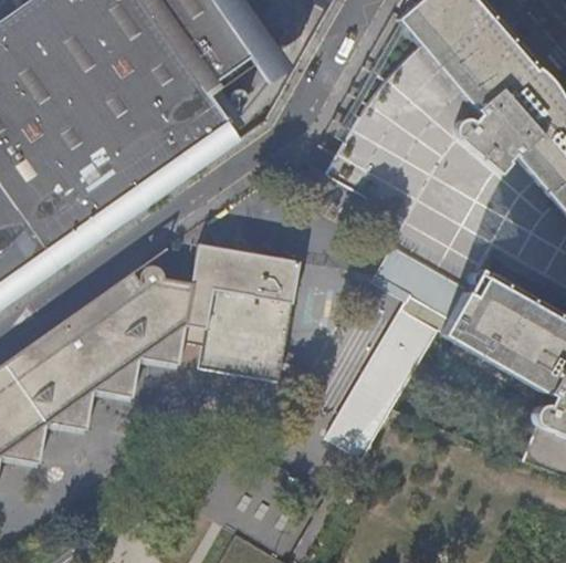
[(0,0),(0,281),(94,215),(100,223),(180,166),(175,158),(226,122),(202,90),(268,45),(234,0),(0,0)]
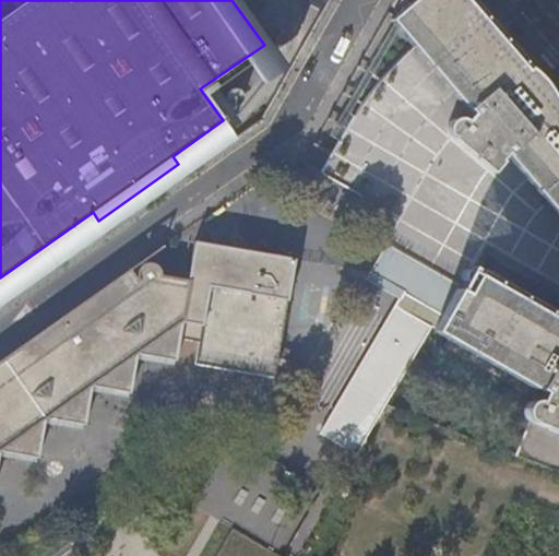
[(528,62),(474,0),(459,0),(415,39),(468,101),(464,104),(468,108),(461,115),(453,115),(449,118),(445,125),(445,130),(451,137),(456,138),(463,137),(467,145),(465,149),(489,174),(501,164),(499,162),(506,155),(508,157),(518,148),(527,149),(528,168),(558,201),(550,206),(558,215),(558,104),(550,87),(532,67),(528,70),(524,66),(528,62)]
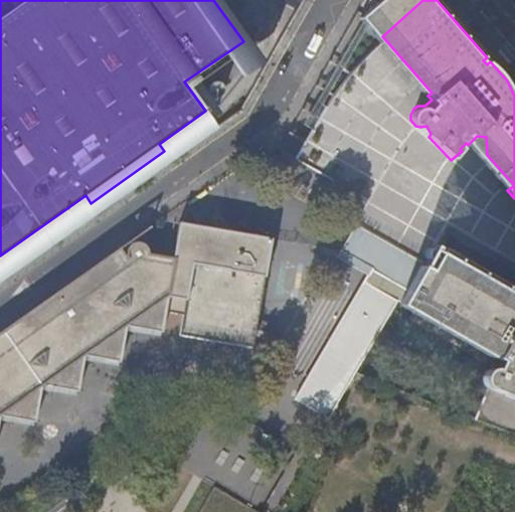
[(367,200),(358,194),(345,217),(356,223),(367,200)]
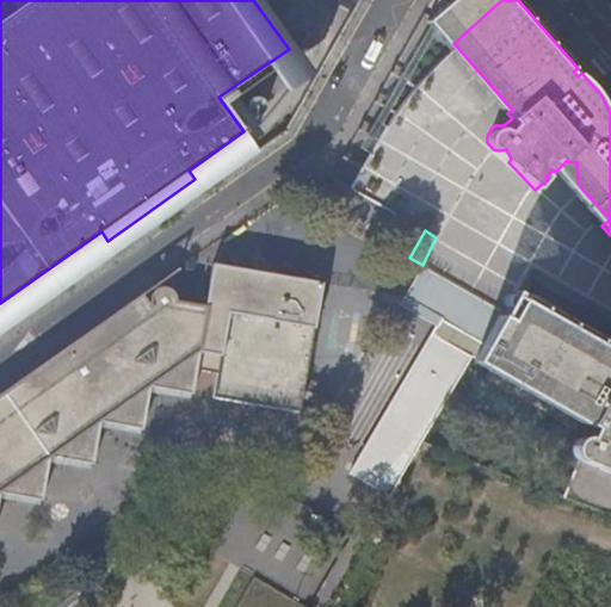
[(0,494),(1,490),(43,496),(50,456),(91,462),(97,419),(141,426),(149,384),(193,391),(197,367),(216,371),(214,395),(302,412),(325,282),(213,261),(205,303),(176,298),(174,287),(166,285),(159,284),(0,395),(0,494)]
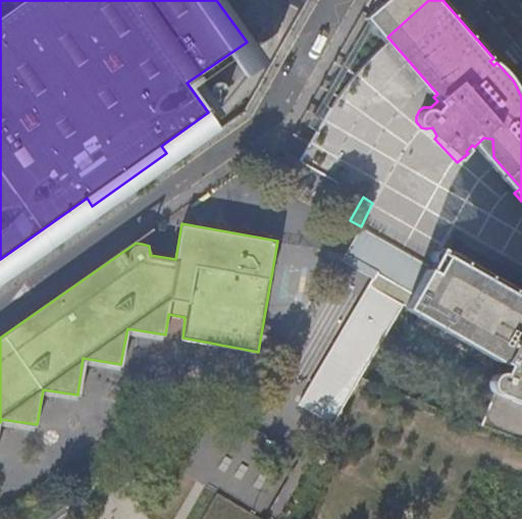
[(347,254),(414,293),(429,265),(363,227),(361,226),(358,235),(347,254)]
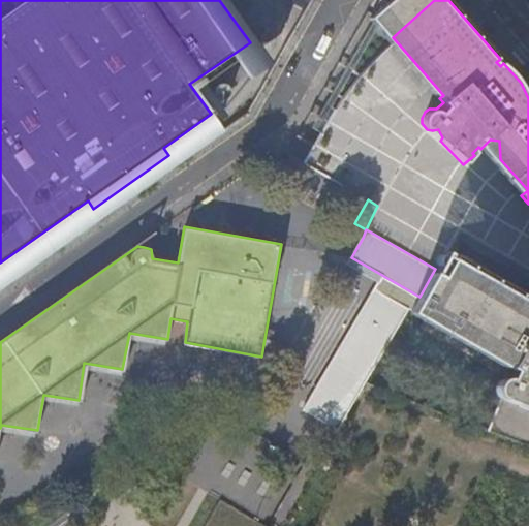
[(439,270),(435,269),(419,297),(411,311),(413,313),(415,310),(508,363),(506,367),(511,370),(509,376),(503,376),(497,379),(494,382),(493,387),(493,391),(496,397),(500,400),(488,433),(528,450),(528,301),(463,264),(453,282),(437,273),(439,270)]
